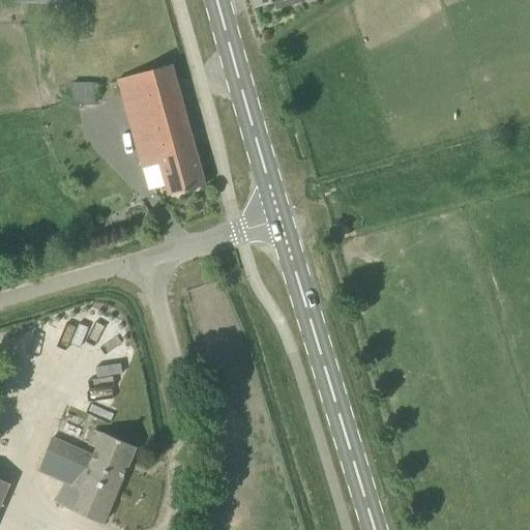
[(253,0),(256,8),(275,2),(277,9),(305,0),(253,0)]
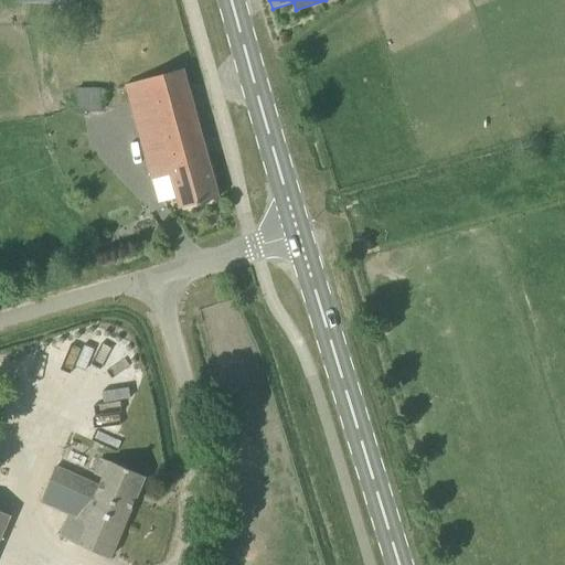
[(219,198),(206,155),(183,68),(125,85),(145,157),(151,180),(171,174),(174,188),(180,208),(219,198)]
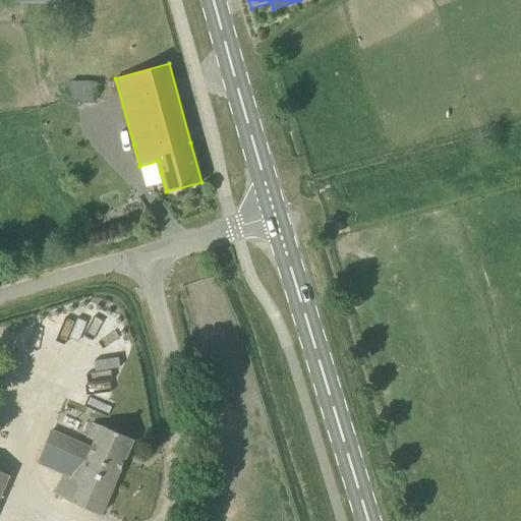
[(71,101),(95,101),(95,80),(71,80),(71,101)]
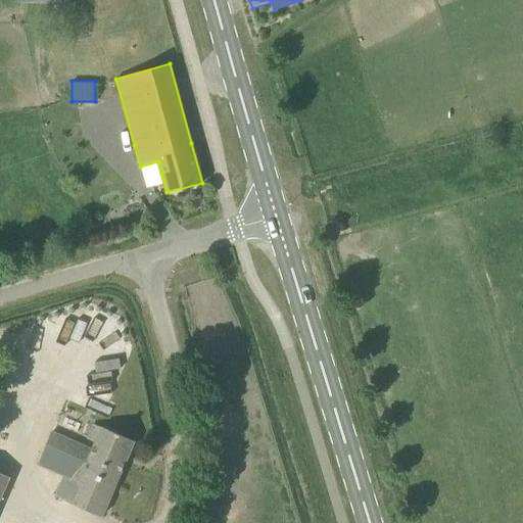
[(92,449),(84,446),(50,432),(37,463),(64,475),(55,496),(102,517),(135,441),(102,427),(102,428),(93,424),(87,438),(96,442),(92,449)]
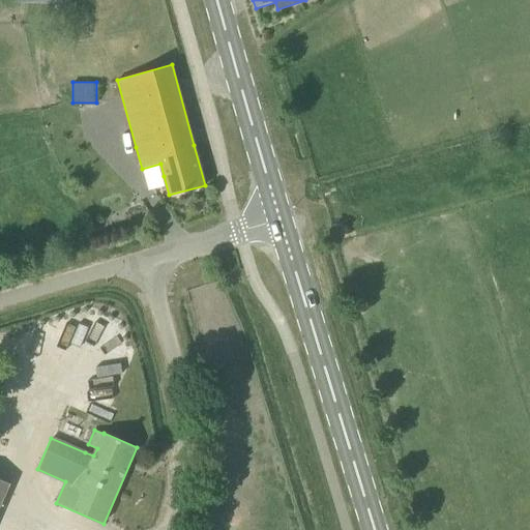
[(0,507),(11,483),(0,478),(0,507)]
